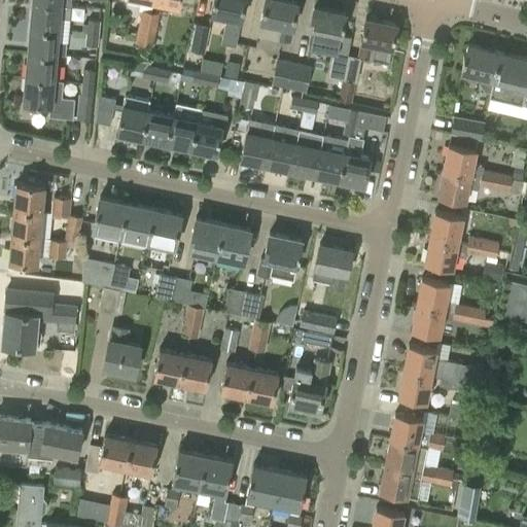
[(145,43),(152,9),(154,1),(153,1),(153,0),(141,0),(140,9),(142,9),(136,41),(145,43)]
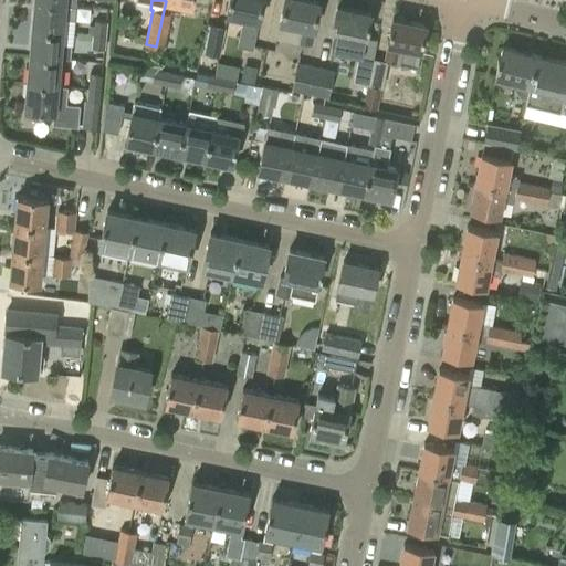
[(244,19),(242,32),(239,45),(254,49),(264,0),(230,0),(227,16),(244,19)]
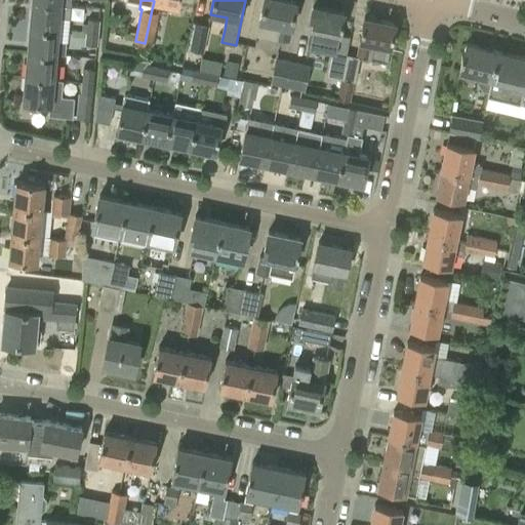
[(284,0),(265,0),(260,22),(257,35),(290,41),(297,3),(284,0)]
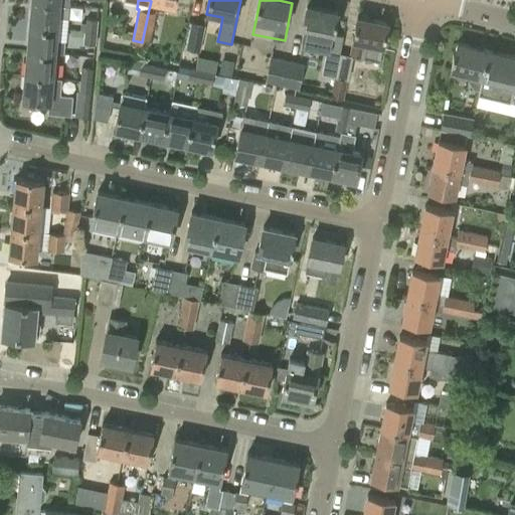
[(31,26),(58,28),(59,17),(69,17),(70,5),(33,2),(31,26)]
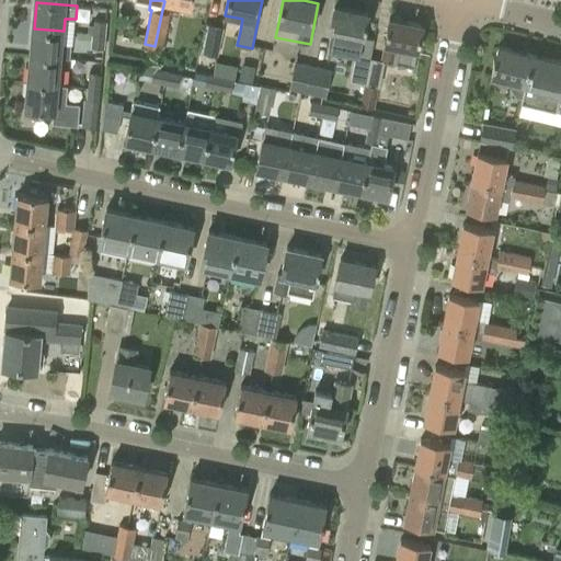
[(351,54),(364,57),(370,58),(375,38),(364,36),(368,13),(335,7),(330,31),(355,36),(351,54)]
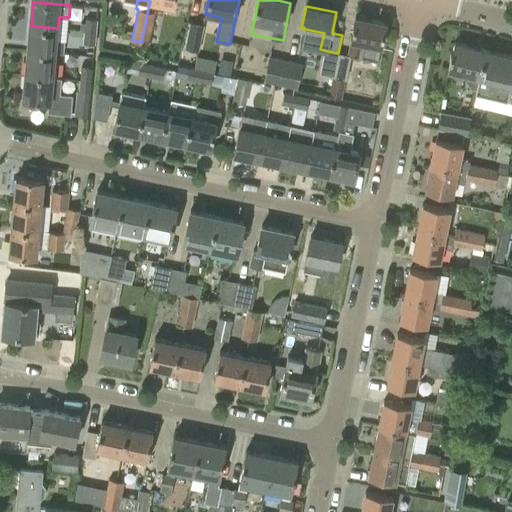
[(156,11),(148,9),(141,42),(149,44),(156,11)]
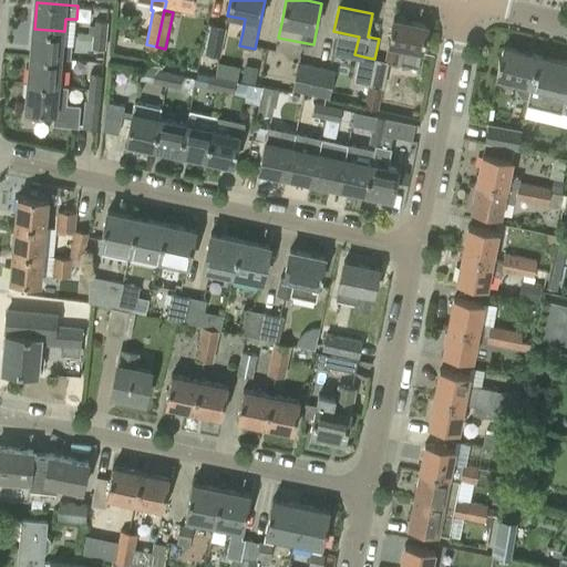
[(387,60),(387,61),(390,62),(400,64),(420,69),(423,52),(429,26),(395,19),(387,60)]
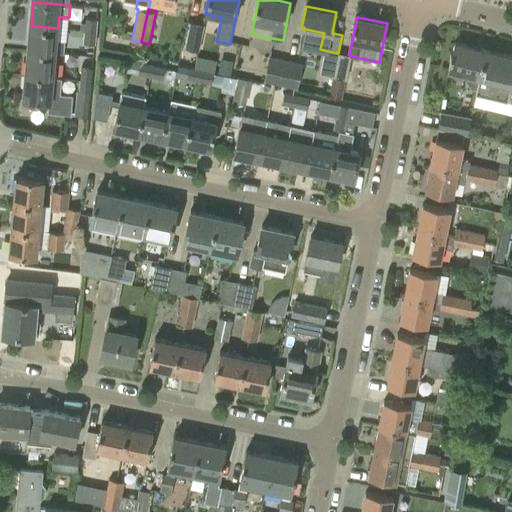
[(85,31),(96,32),(98,19),(87,18),(86,22),(82,22),(81,30),(85,31)]
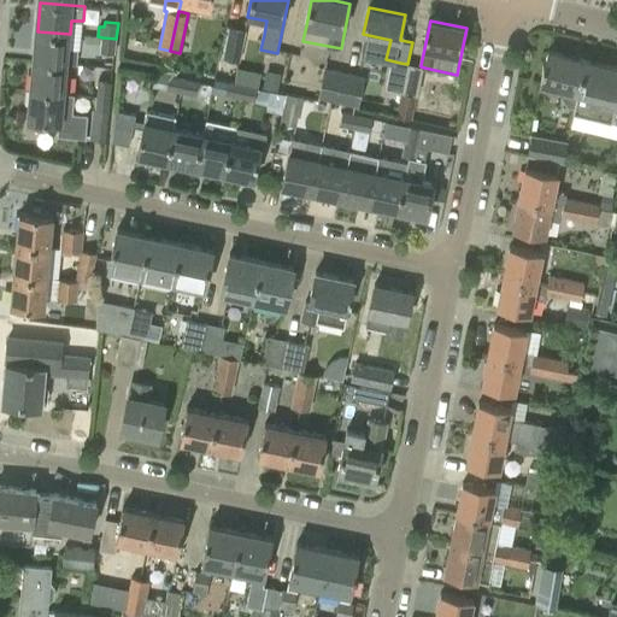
[(230,25),(223,57),(241,62),(247,29),(230,25)]
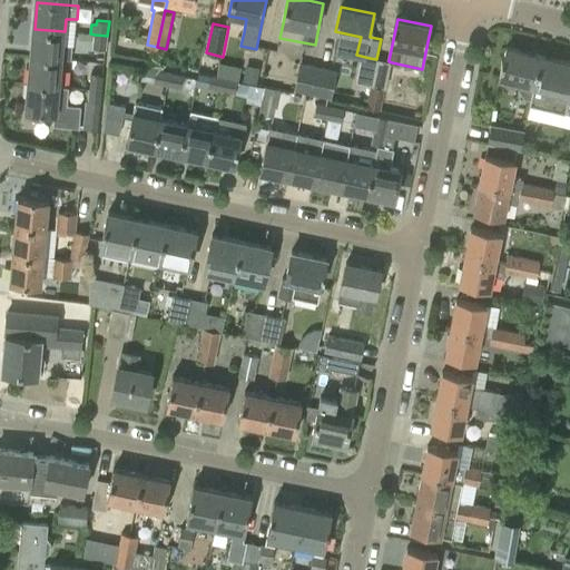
[(72,45),(64,45),(65,31),(35,29),(32,57),(61,59),(62,58),(71,59),(72,45)]
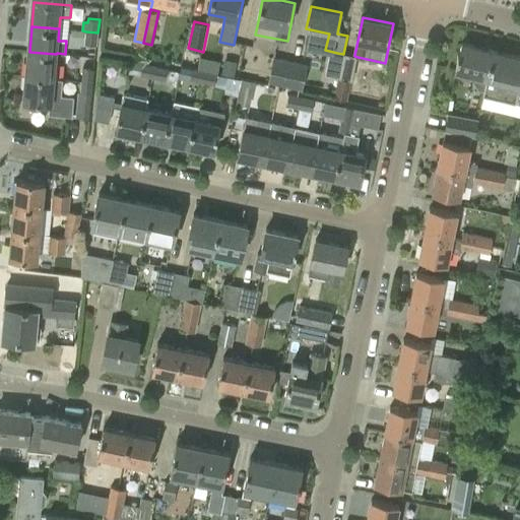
[(98,33),(86,31),(85,44),(96,45),(98,33)]
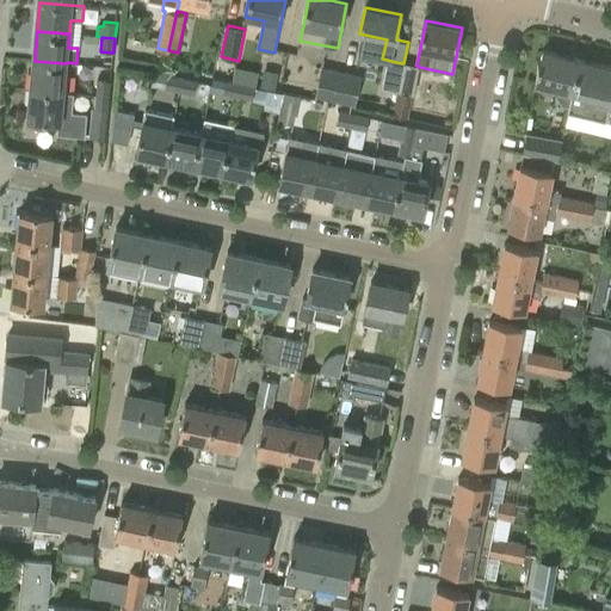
[(573,92),(581,60),(543,50),(536,84),(573,92)]
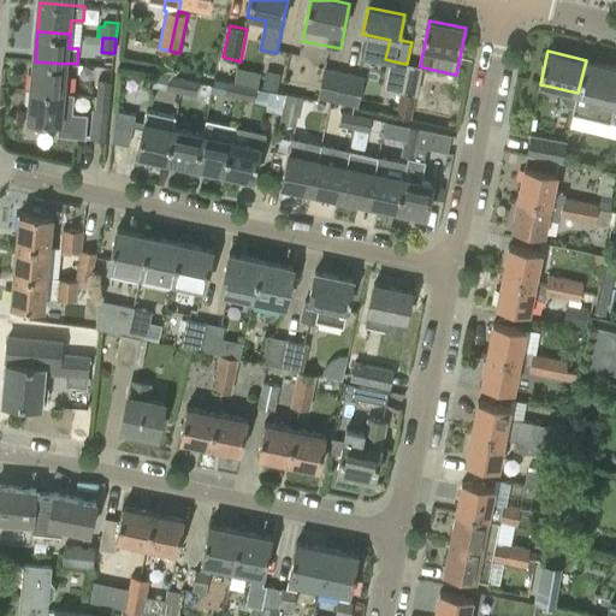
[(615,67),(586,60),(578,93),(573,112),(610,120),(615,122),(615,67)]
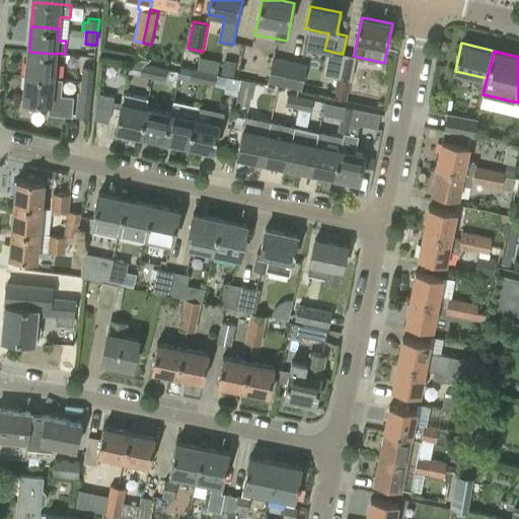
[(26,75),(54,78),(56,54),(29,52),(26,75)]
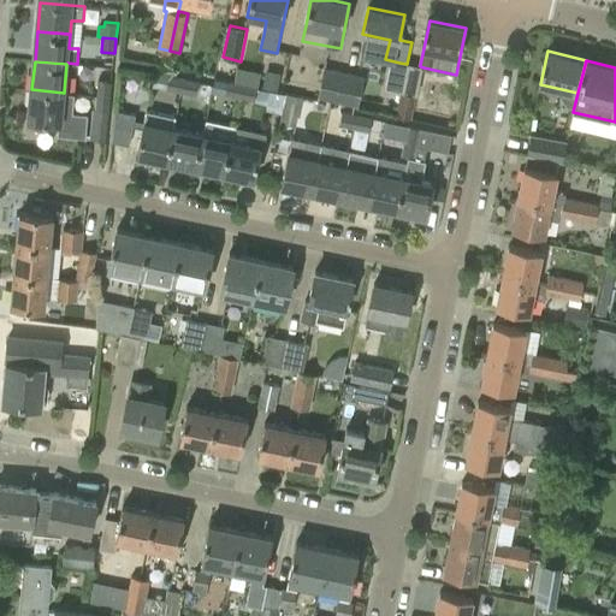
[(338,102),(344,73),(325,70),(319,99),(338,102)]
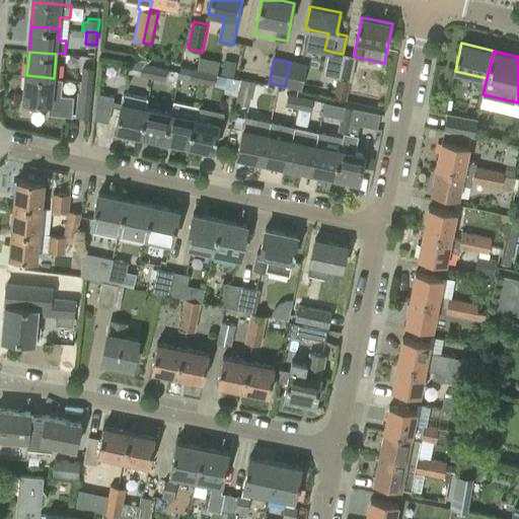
[(290,62),(285,86),(300,89),(311,92),(314,77),(311,76),(313,67),(290,62)]
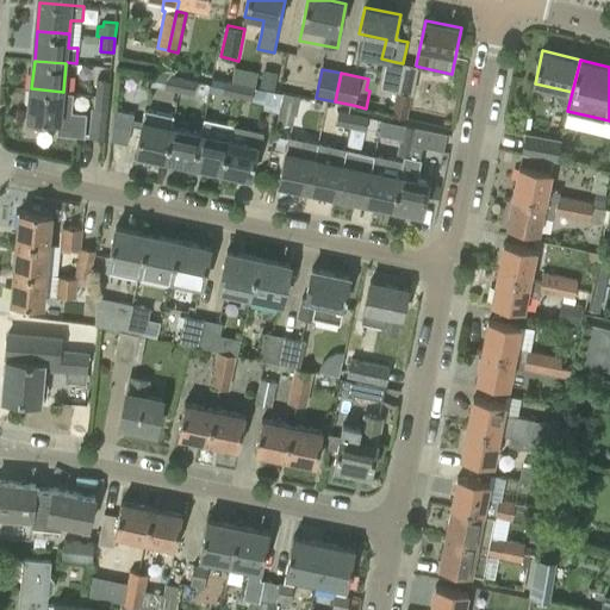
[(166,87),(180,91),(184,76),(169,74),(166,87)]
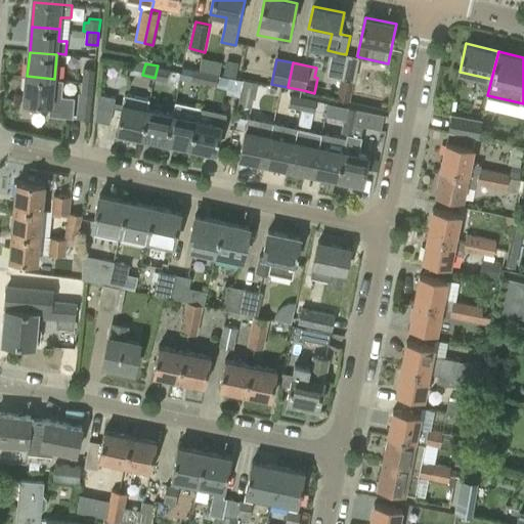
[(224,75),(235,77),(237,66),(226,63),(224,75)]
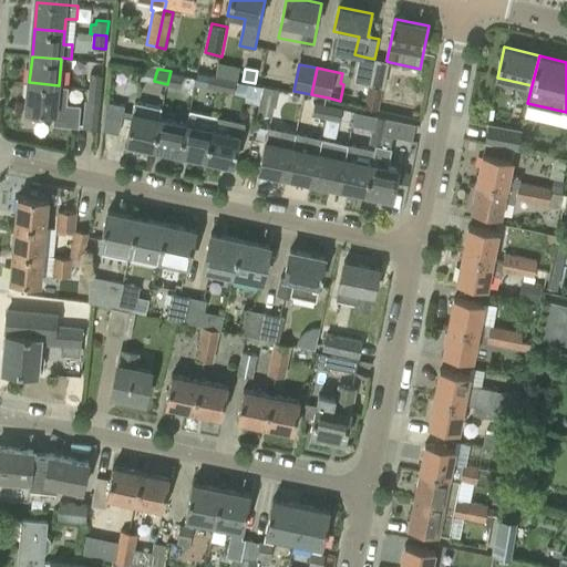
[(184,74),(171,71),(167,84),(182,86),(184,74)]
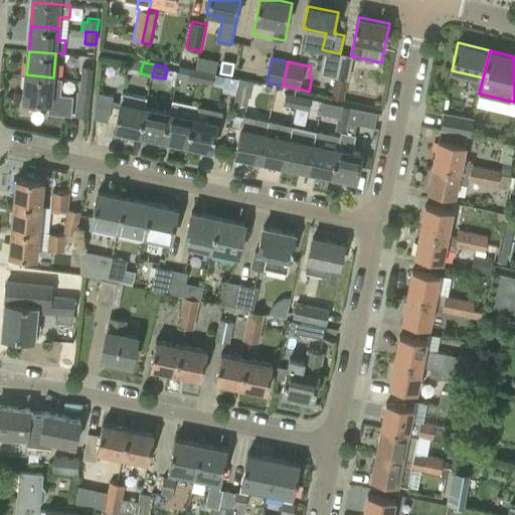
[(80,80),(93,81),(94,68),(82,66),(80,80)]
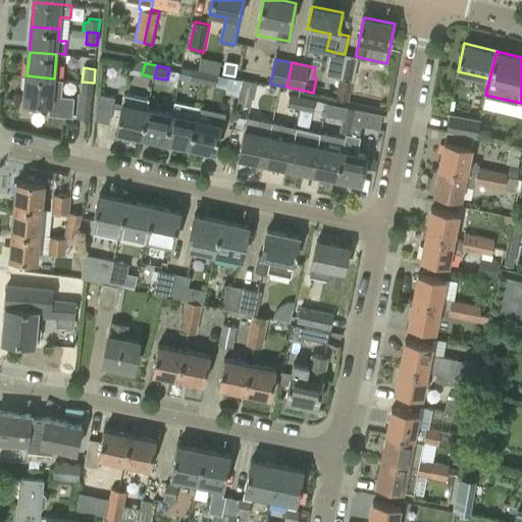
[(193,81),(204,83),(206,71),(195,68),(193,81)]
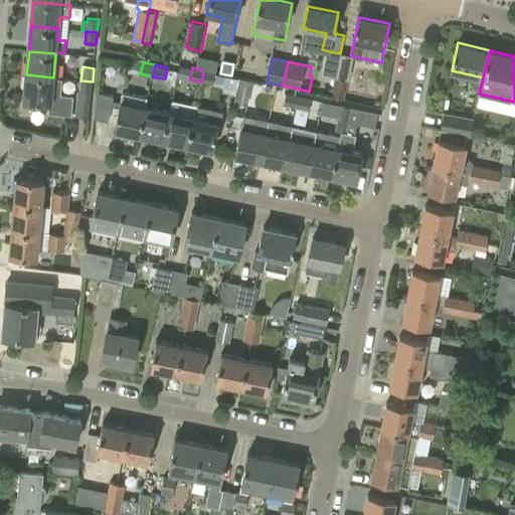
[(215,72),(203,70),(201,81),(213,83),(215,72)]
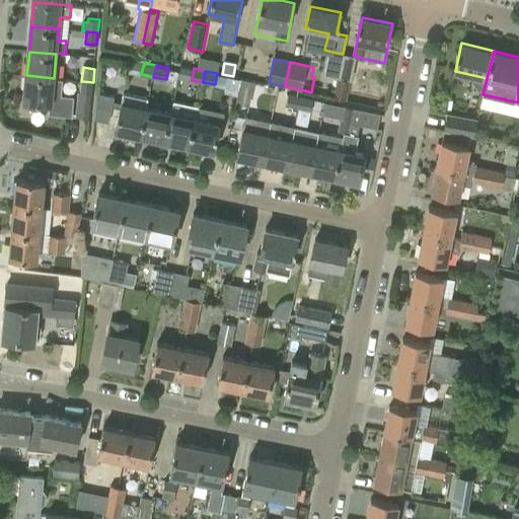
[(63,79),(54,78),(26,75),(24,101),(50,103),(49,113),(73,115),(74,95),(61,94),(63,79)]
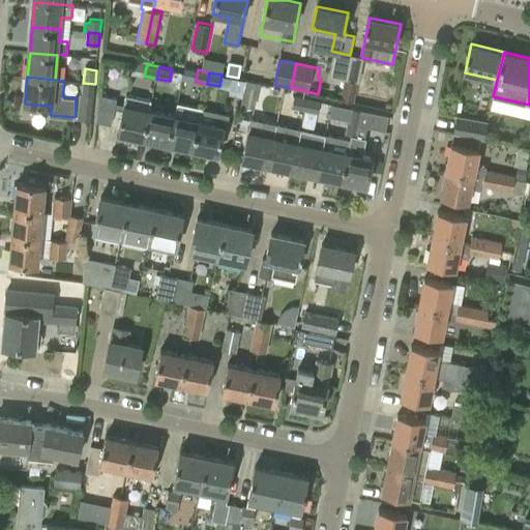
[(342,99),(354,102),(356,94),(358,82),(346,79),(345,79),(341,99),(342,99)]
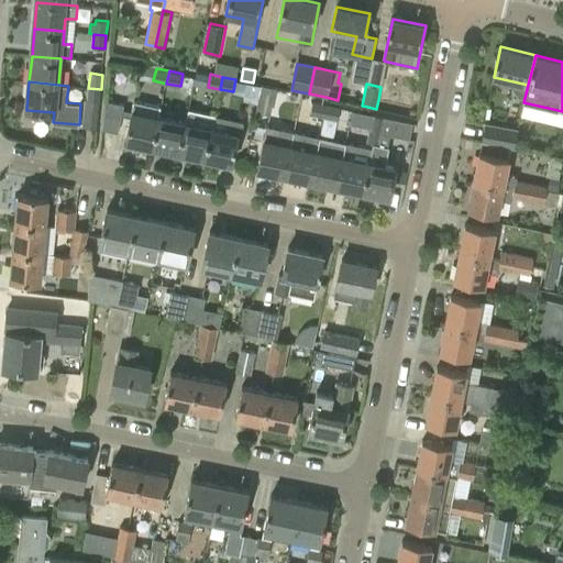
[(101,89),(88,88),(87,100),(85,99),(83,128),(97,130),(101,89)]
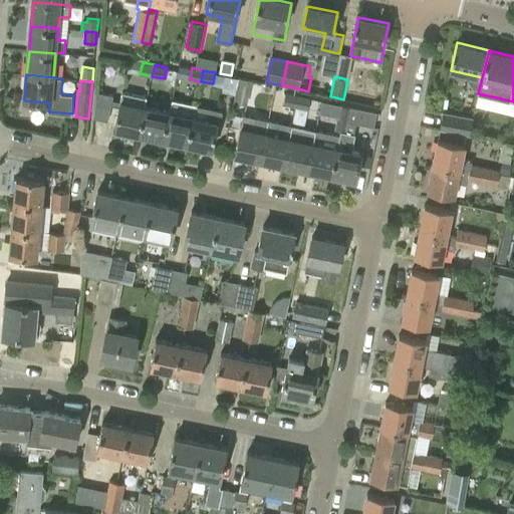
[(271,96),(273,85),(261,83),(259,94),(271,96)]
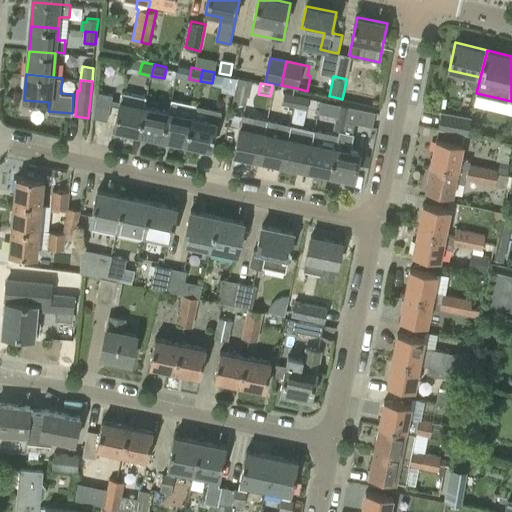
[(139,134),(144,108),(147,96),(122,91),(114,129),(139,134)]
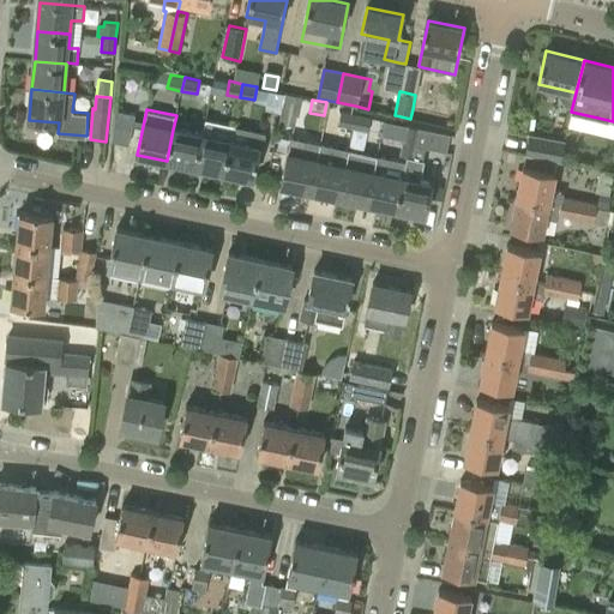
[(128,145),(136,115),(115,110),(113,142),(128,145)]
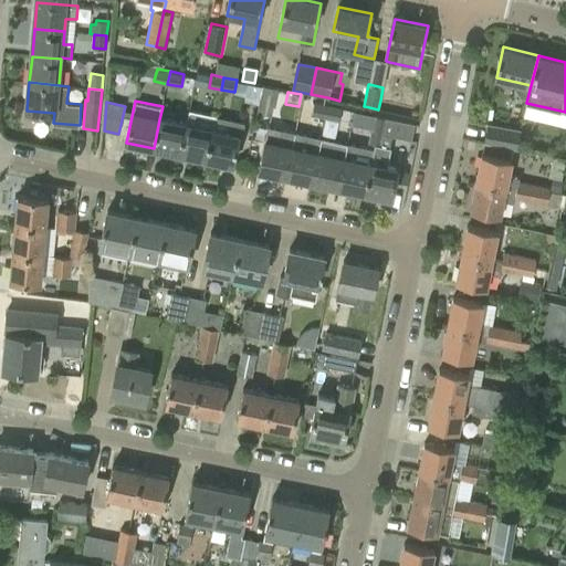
[(313,115),(325,117),(328,106),(315,103),(313,115)]
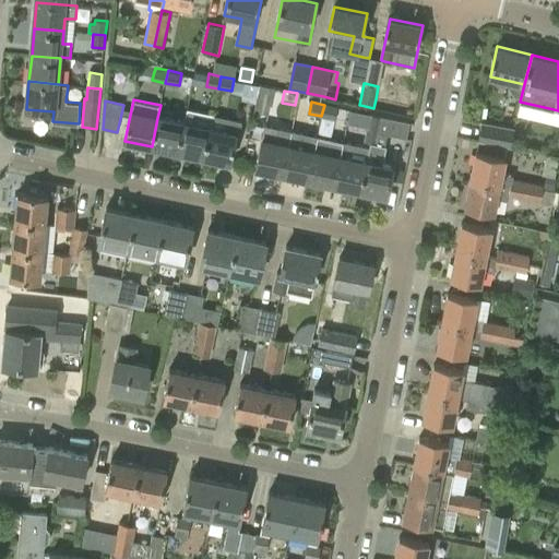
[(339,108),(324,105),(321,116),(336,120),(339,108)]
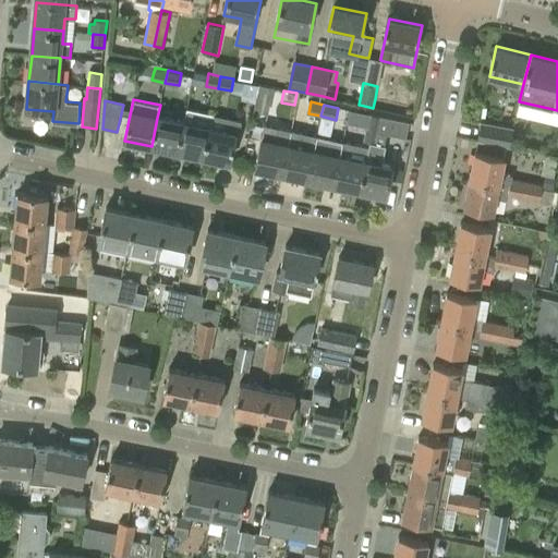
[(186,113),(178,152),(204,157),(213,113),(187,108),(186,113)]
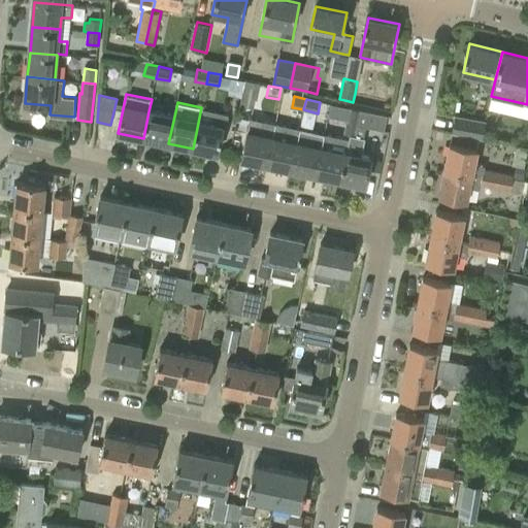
[(143,138),(168,143),(176,107),(164,104),(162,113),(149,111),(143,138)]
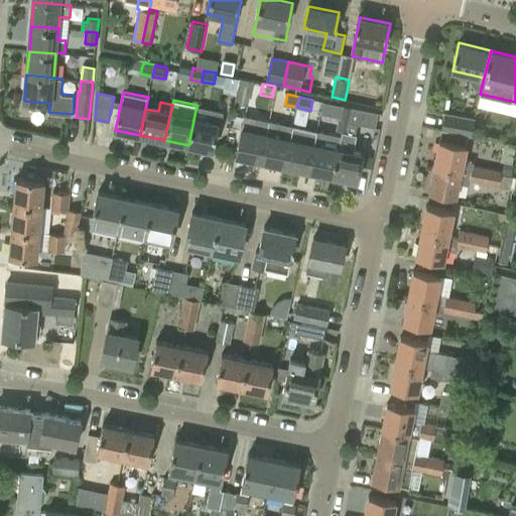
[(197,105),(188,145),(213,150),(222,110),(197,105)]
